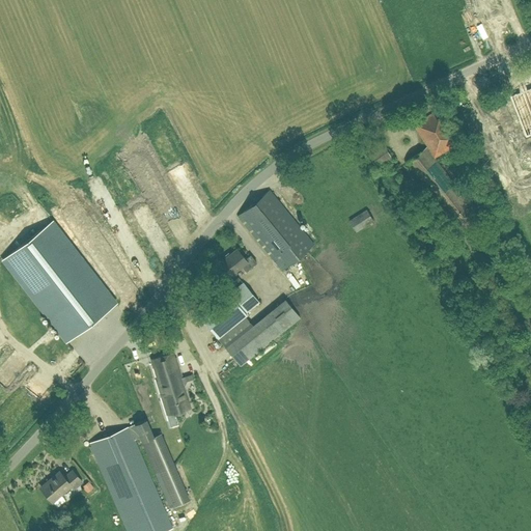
[(530,134),(530,88),(511,96),(527,136),(530,134)]
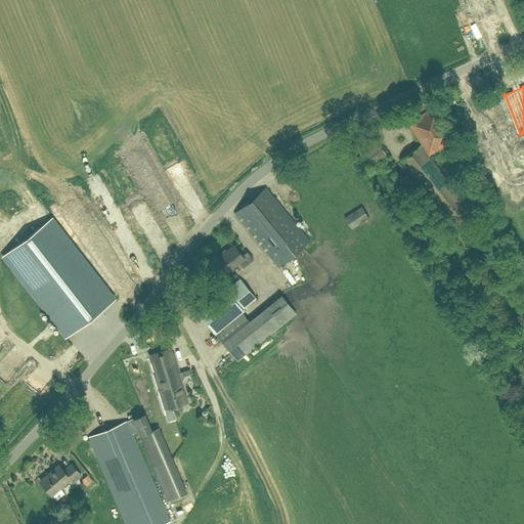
[(449,223),(470,206),(457,189),(455,190),(428,156),(447,143),(442,135),(448,131),(438,116),(432,120),(428,113),(409,124),(422,144),(401,161),(449,223)]
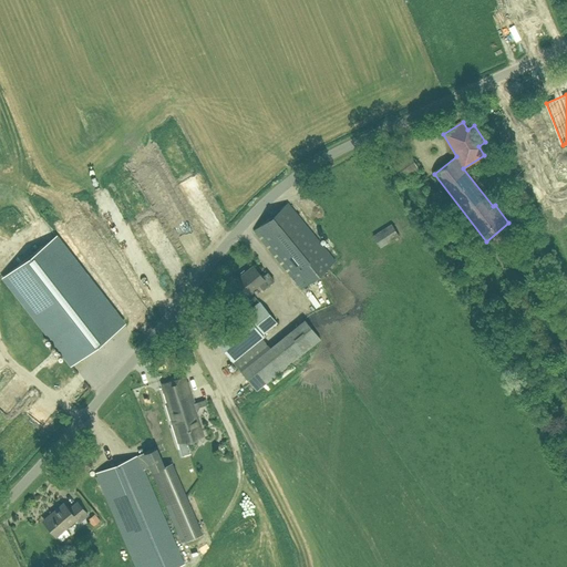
[(550,152),(543,130),(525,136),(533,158),(542,156),(544,163),(554,160),(550,152)]
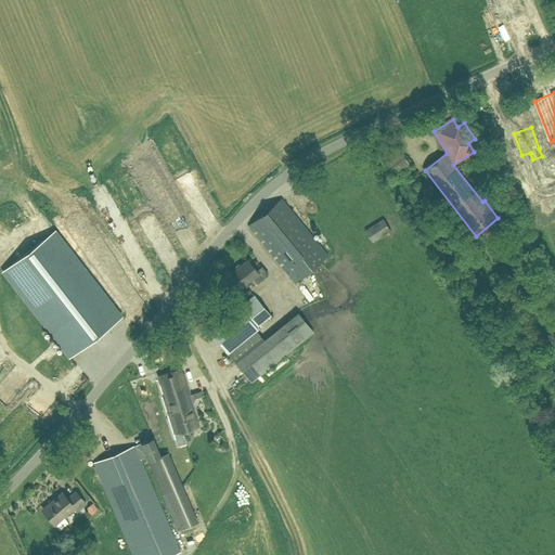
[(508,157),(502,140),(490,144),(493,154),(495,153),(498,160),(508,157)]
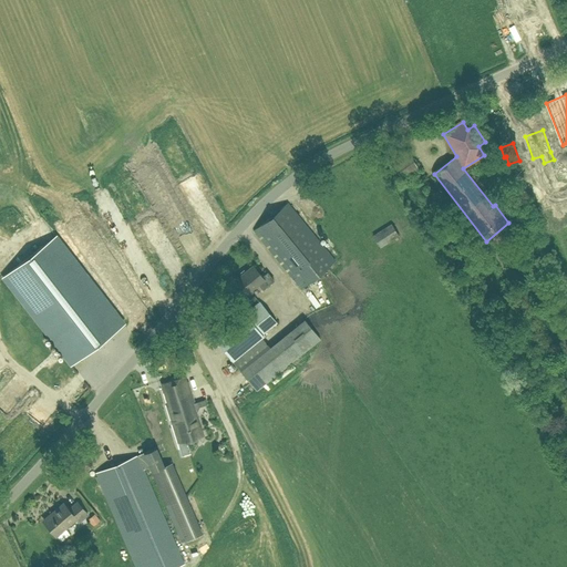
[(403,181),(419,169),(410,156),(394,166),(403,181)]
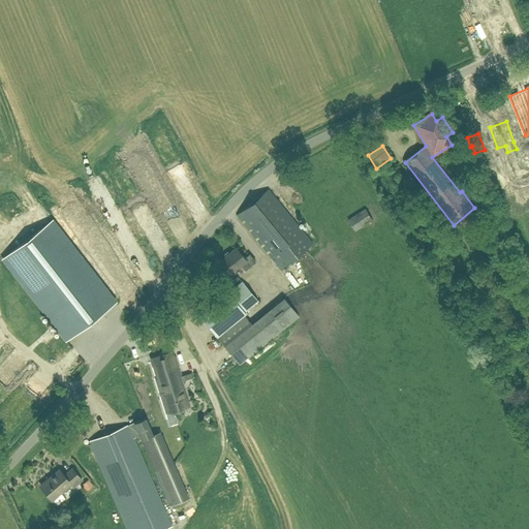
[(147,174),(154,188),(163,184),(156,169),(147,174)]
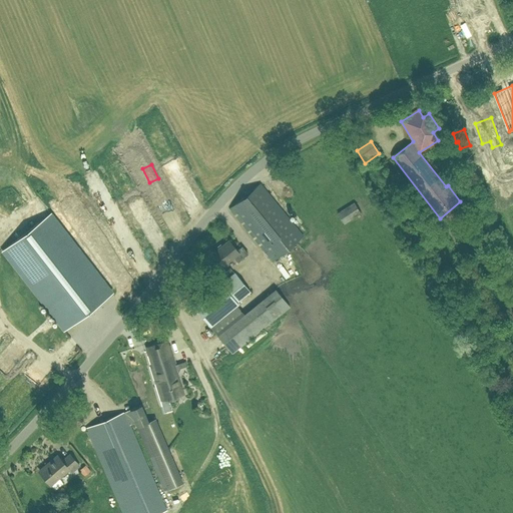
[(272,261),(303,235),(261,183),(229,208),(272,261)]
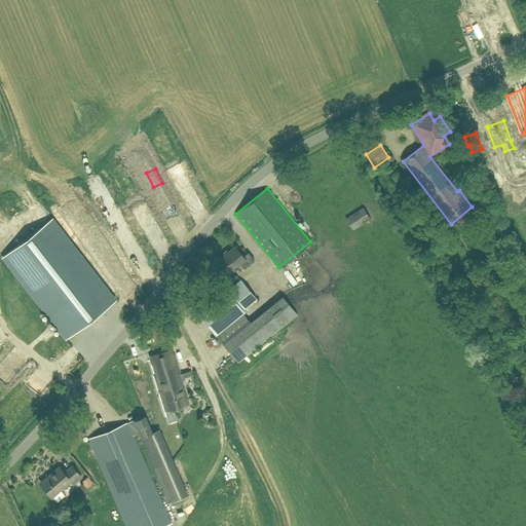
[(353,229),(370,219),(363,208),(346,219),(353,229)]
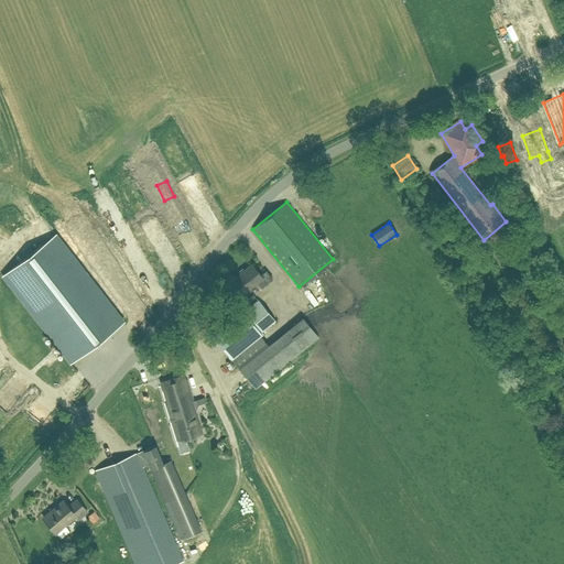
[(457,225),(446,231),(452,241),(463,234),(457,225)]
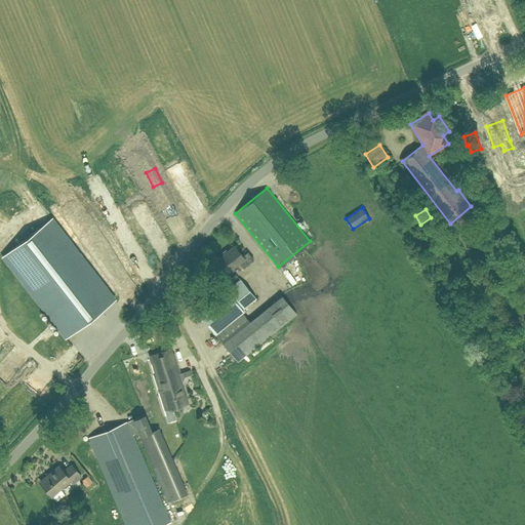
[(2,256),(66,337),(114,299),(51,218),(2,256)]
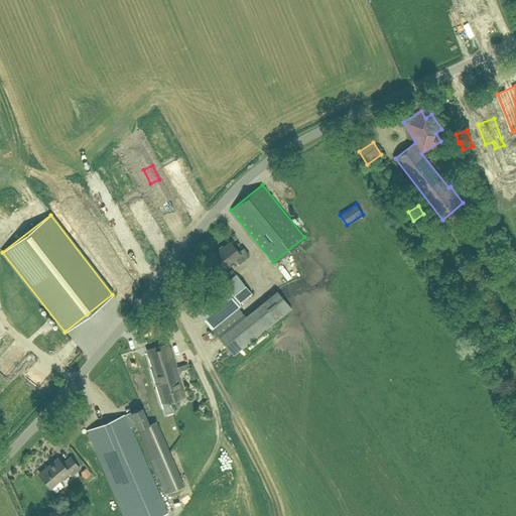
[(239,263),(249,255),(243,248),(238,252),(230,242),(214,255),(224,267),(235,258),(239,263)]
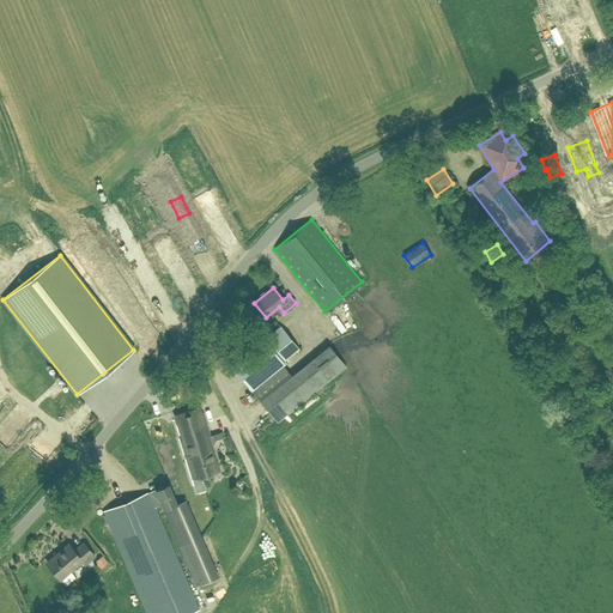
[(345,332),(351,328),(343,314),(335,317),(345,332)]
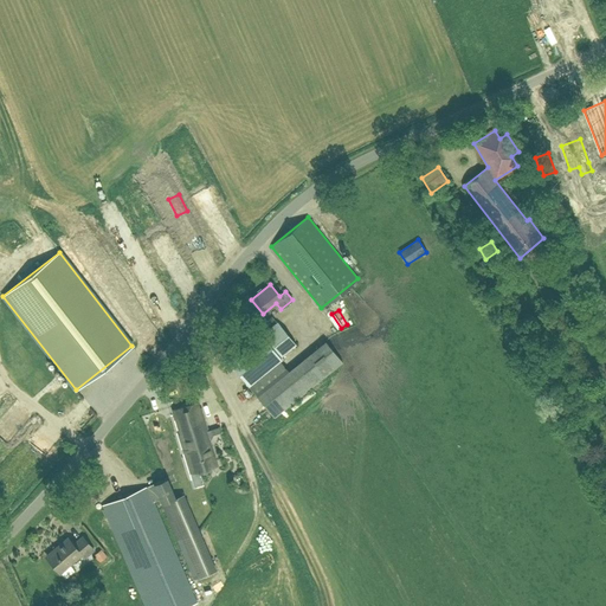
[(282,355),(296,343),(278,321),(230,361),(275,416),(342,362),(324,341),(288,372),(279,361),(283,358),(282,355)]
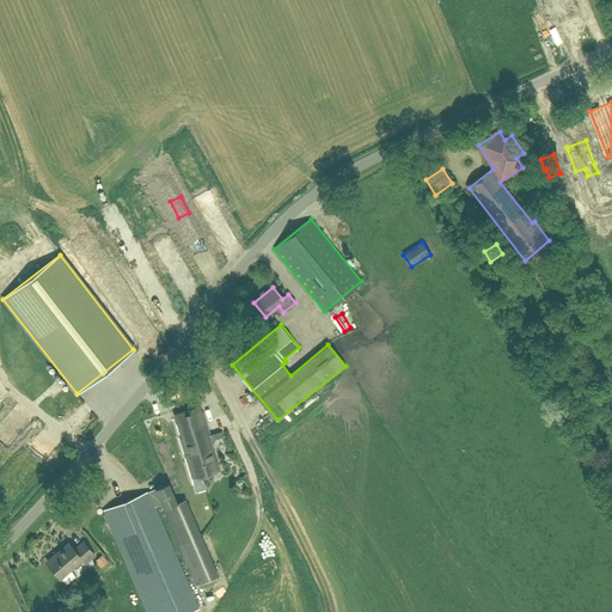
[(219,470),(210,441),(208,434),(209,434),(202,411),(200,412),(199,407),(173,415),(176,422),(173,422),(191,478),(219,470)]
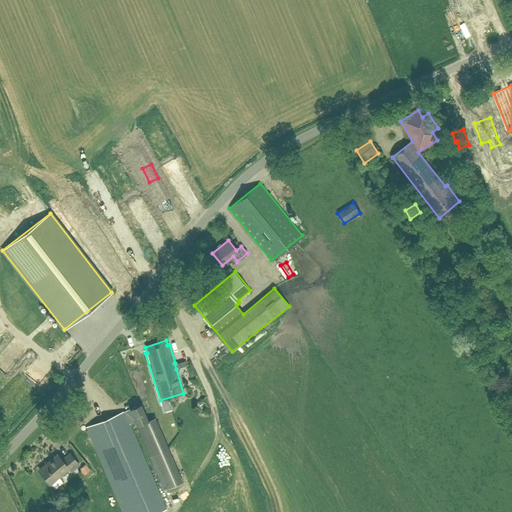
[(141,404),(86,428),(122,511),(160,511),(166,510),(129,424),(135,422),(164,490),(182,483),(154,418),(147,421),(141,404)]
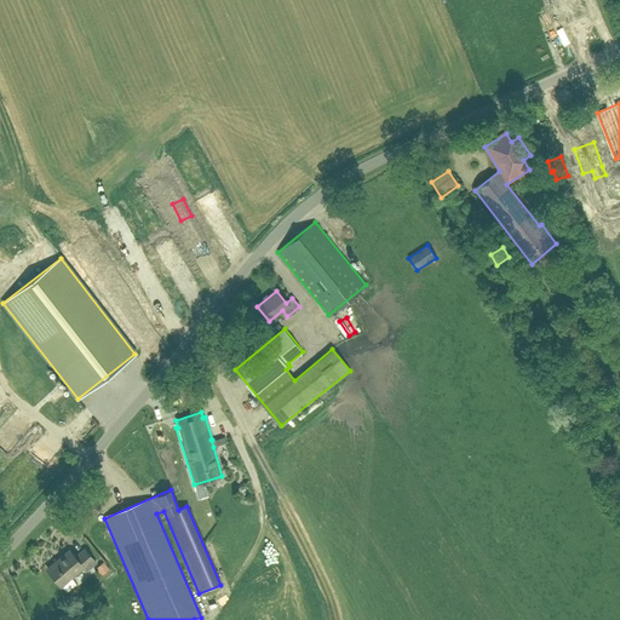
[(263,544),(248,550),(254,564),(269,558),(263,544)]
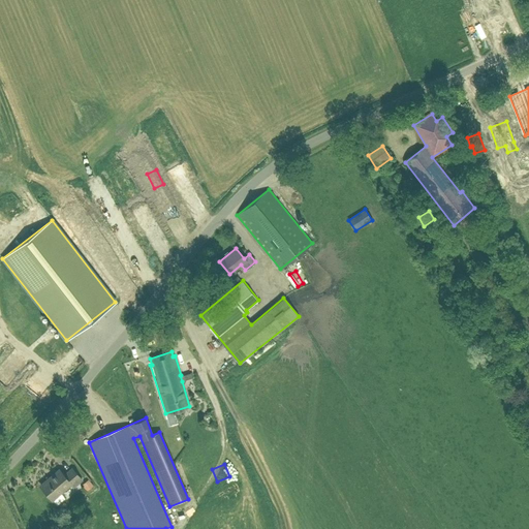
[(73,487),(82,479),(71,468),(63,475),(59,469),(51,476),(52,478),(40,488),(52,500),(70,484),(73,487)]
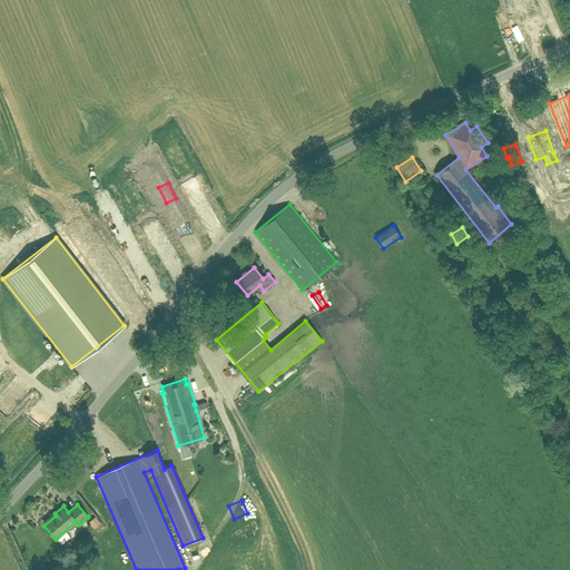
[(96,517),(88,522),(94,529),(100,523),(96,517)]
